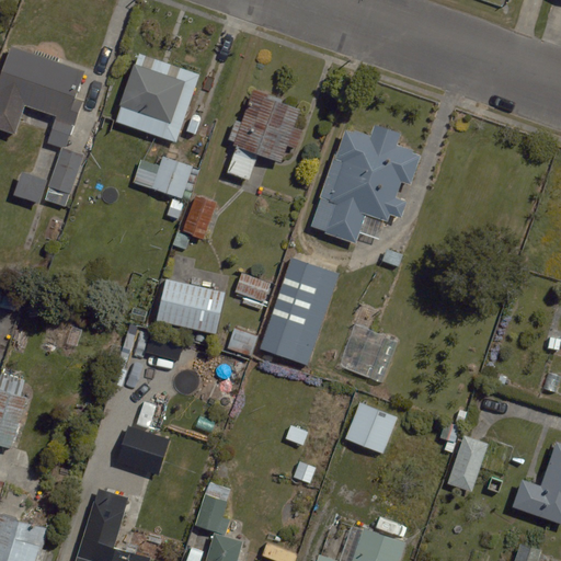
[(84,72),(11,46),(0,77),(0,128),(14,134),(25,104),(57,115),(48,142),(66,149),(83,101),(75,98),(84,72)]
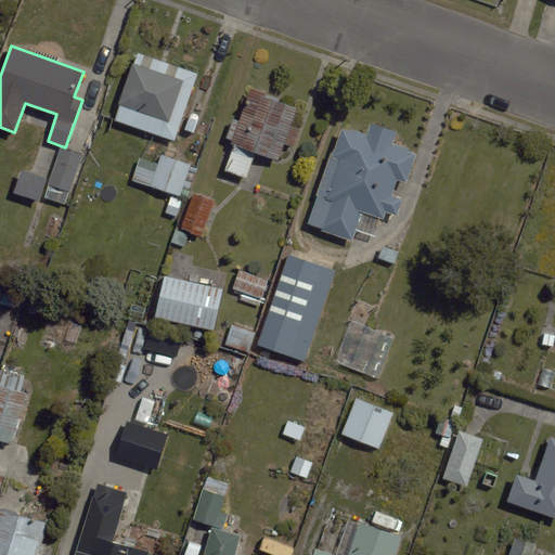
[(183,81),(132,64),(118,105),(168,123),(183,81)]
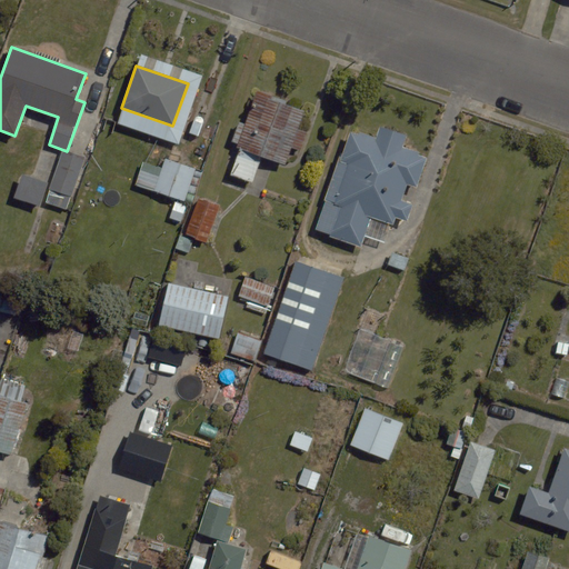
[(287,101),(258,90),(246,125),(239,122),(231,141),(238,143),(237,148),(286,166),(292,149),(299,151),(307,133),(298,130),(305,111),(286,105),(287,101)]
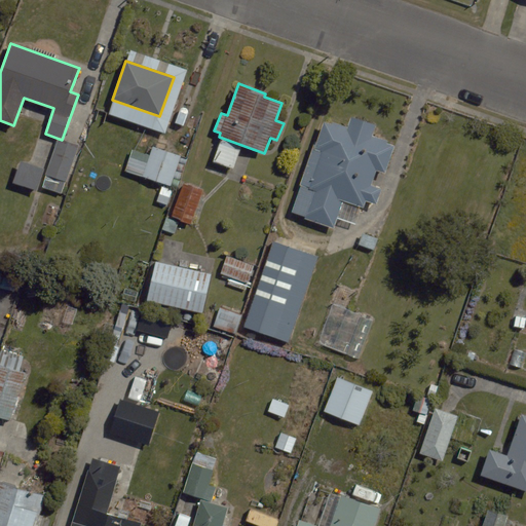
[(333,225),(342,199),(363,207),(365,199),(375,203),(379,191),(370,187),(376,170),(384,173),(393,146),(387,144),(388,141),(374,136),(377,125),(351,116),(347,126),(333,121),(332,124),(324,121),(292,211),(333,225)]
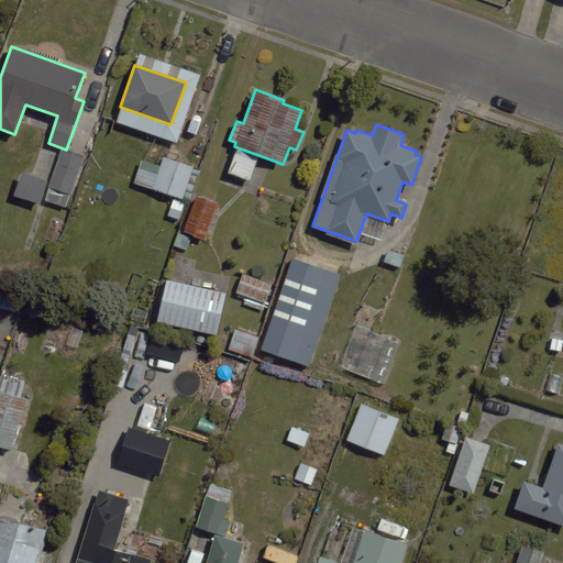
[(250,180),(258,156),(236,148),(228,173),(250,180)]
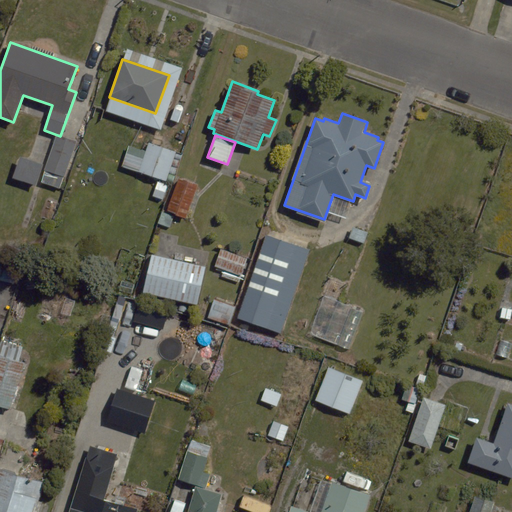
[(57,136),(41,182),(60,189),(76,142),(57,136)]
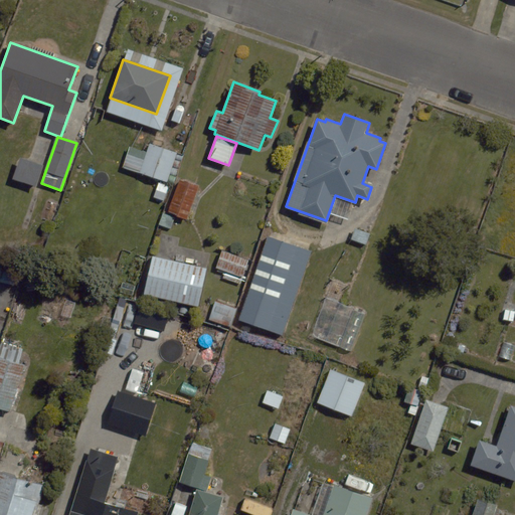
[(122,168),(168,183),(177,153),(149,144),(147,153),(129,147),(122,168)]
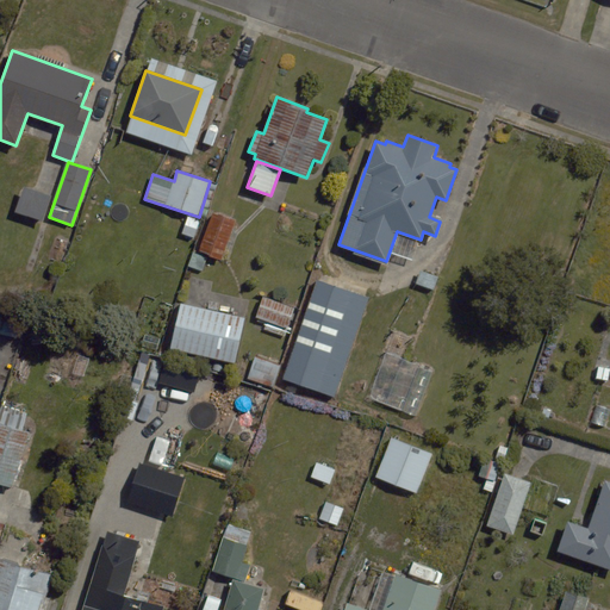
[(43,222),(53,197),(25,187),(16,211),(43,222)]
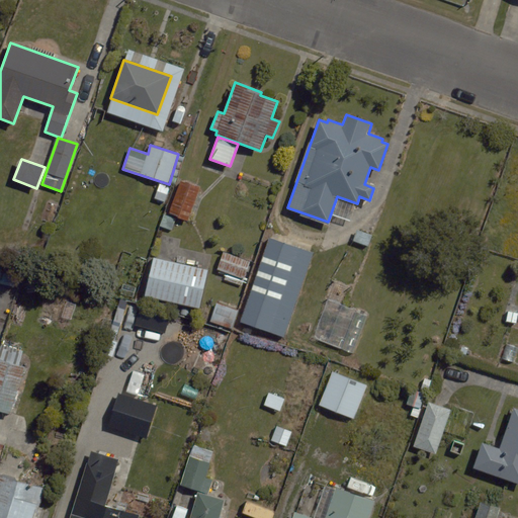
[(199,187),(180,181),(169,213),(188,221),(199,187)]
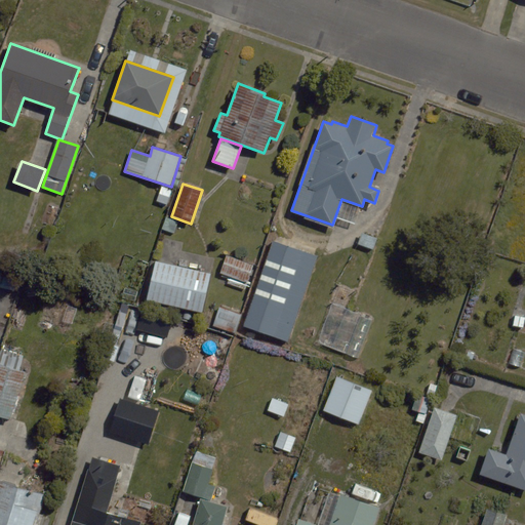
[(317,256),(274,241),(243,326),(287,341),(317,256)]
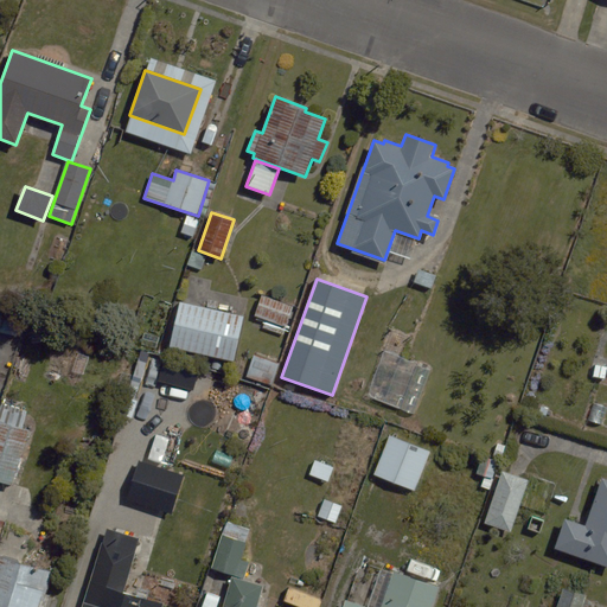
[(293,306),(262,295),(255,317),(285,327),(293,306)]
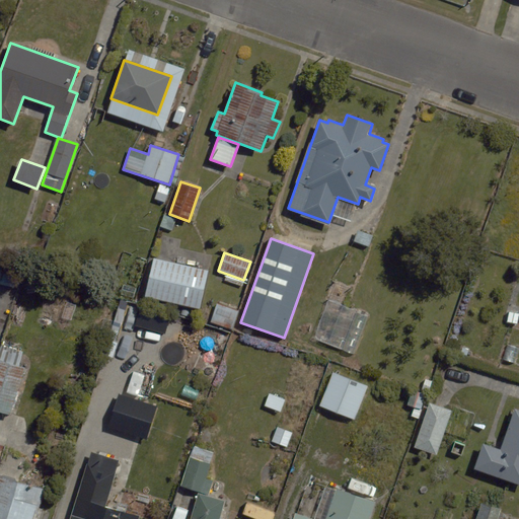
[(208,271),(154,258),(145,297),(200,309),(208,271)]
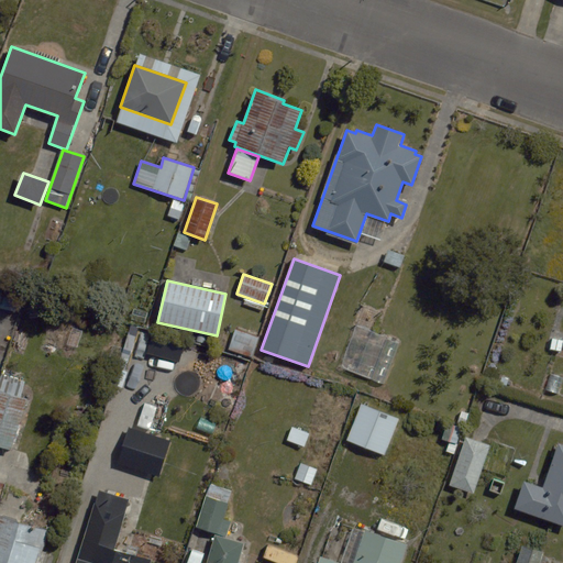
[(0,445),(11,450),(28,399),(0,390),(0,445)]
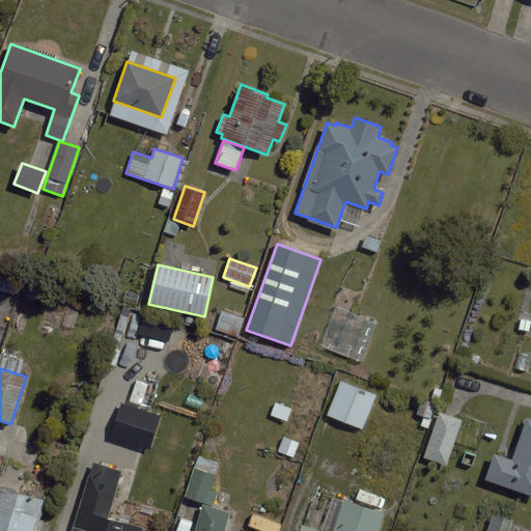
[(374,395),(341,383),(328,417),(361,429),(374,395)]
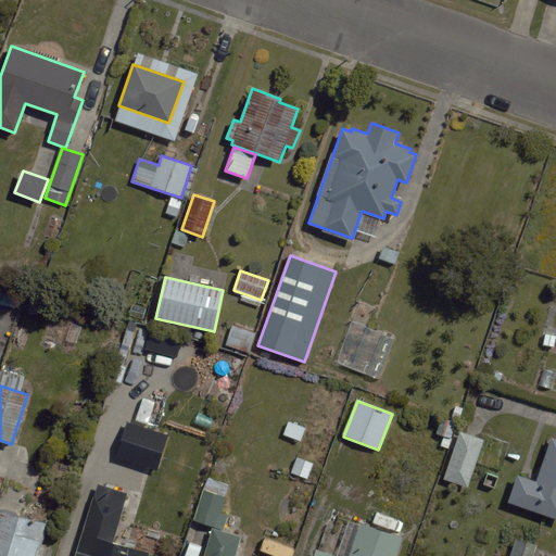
[(305,427),(288,421),(283,436),(301,441),(305,427)]
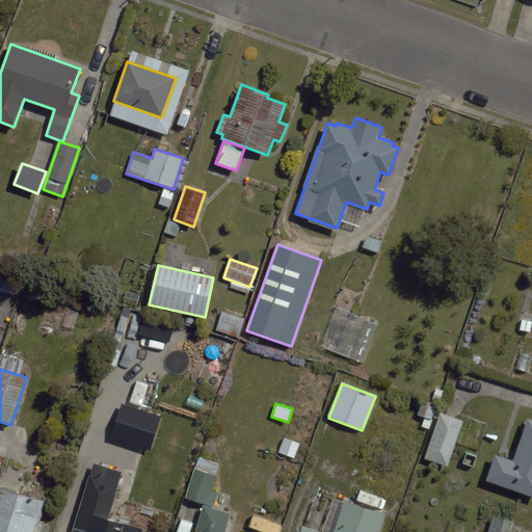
[(151,450),(161,416),(122,404),(111,439),(151,450)]
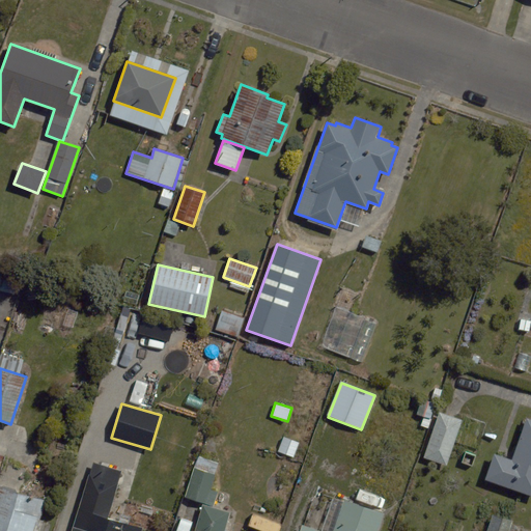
[(463,420),(440,413),(424,458),(447,466),(463,420)]
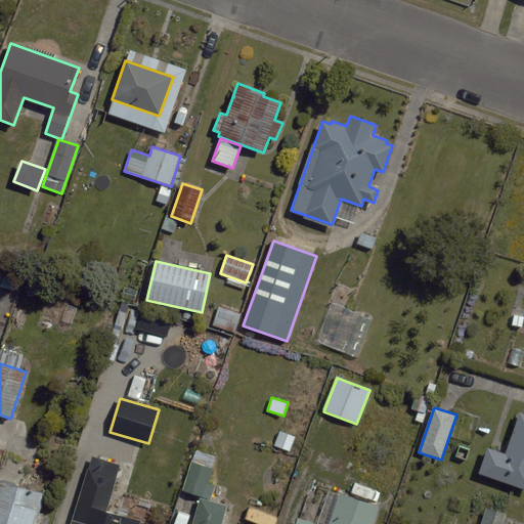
[(523,413),(519,412),(506,454),(487,448),(479,474),(523,488),(523,413)]
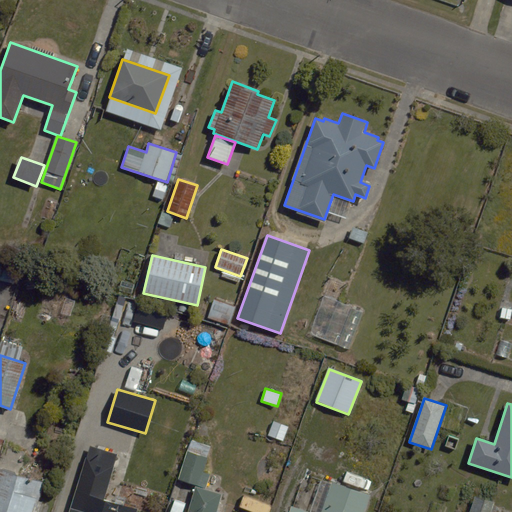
[(283,441),(289,426),(273,421),(268,435),(283,441)]
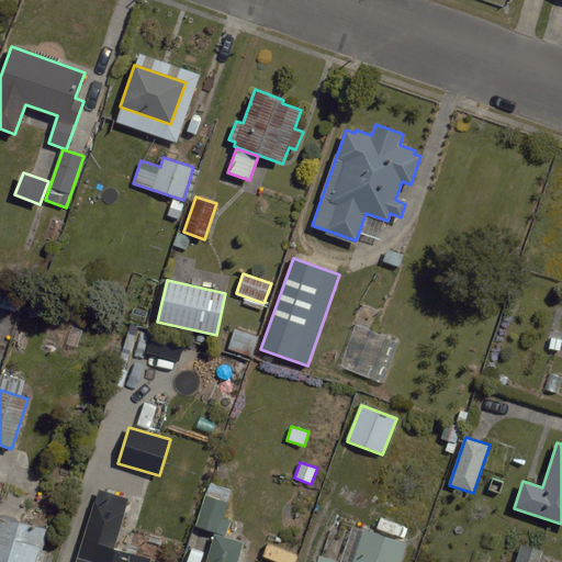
[(131,497),(99,487),(76,561),(149,561),(150,559),(116,548),(131,497)]
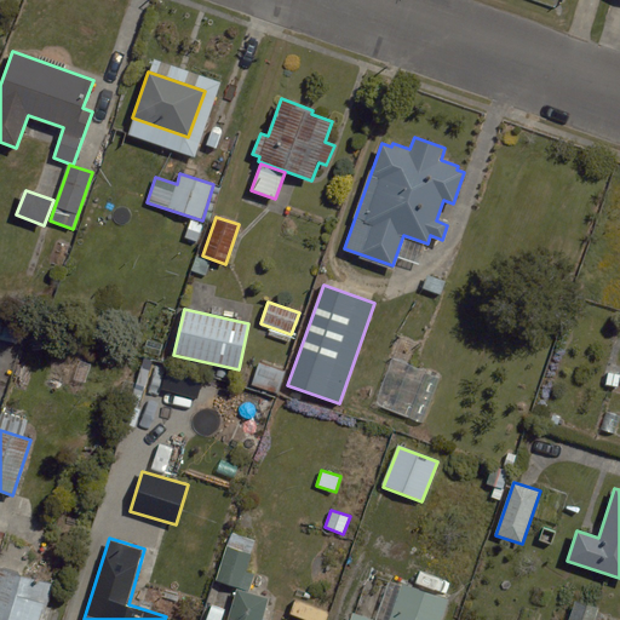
[(227,545),(216,580),(248,591),(254,575),(246,573),(252,554),(227,545)]
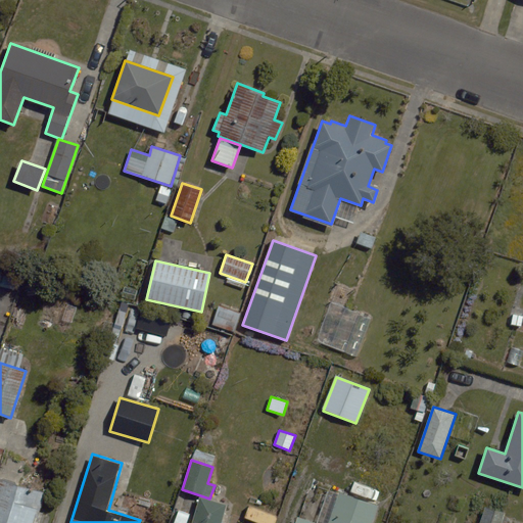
[(33,522),(42,492),(0,479),(0,522),(33,522)]
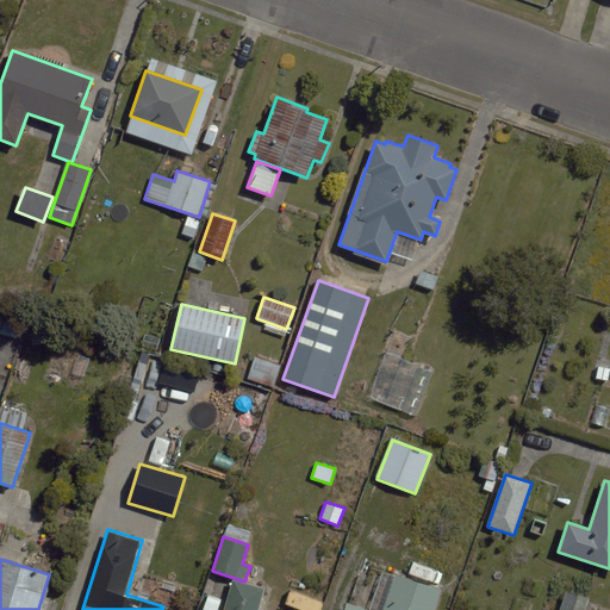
[(383,609),(368,609),(347,603),(344,609),(434,609),(441,590),(396,574),(383,609)]
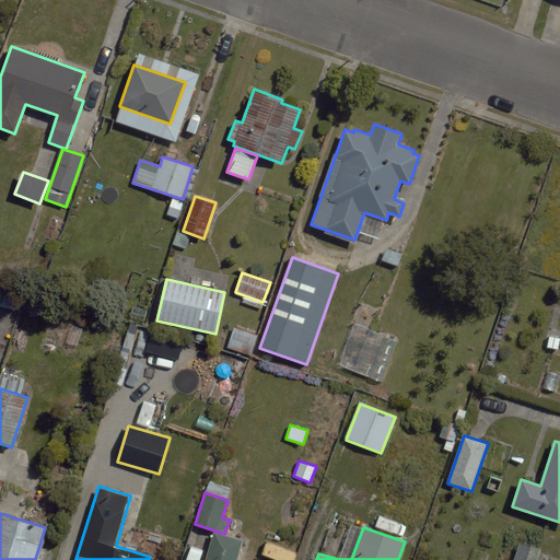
[(213,532),(205,559),(237,559),(244,540),(213,532)]
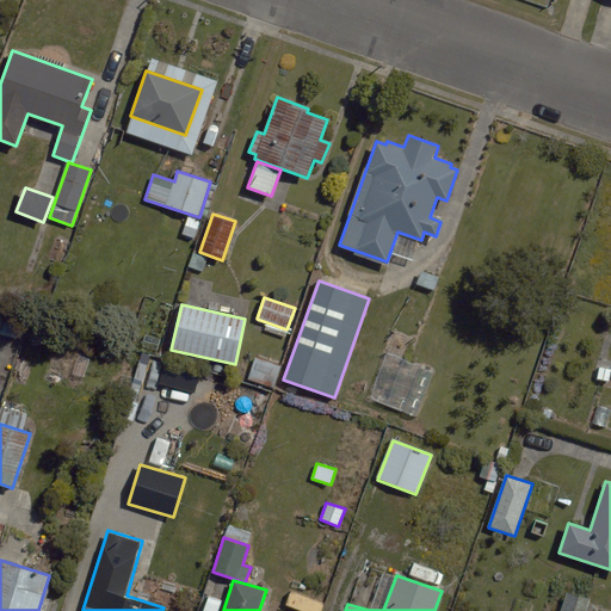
[(584,610),(588,600),(567,593),(560,610),(584,610)]
